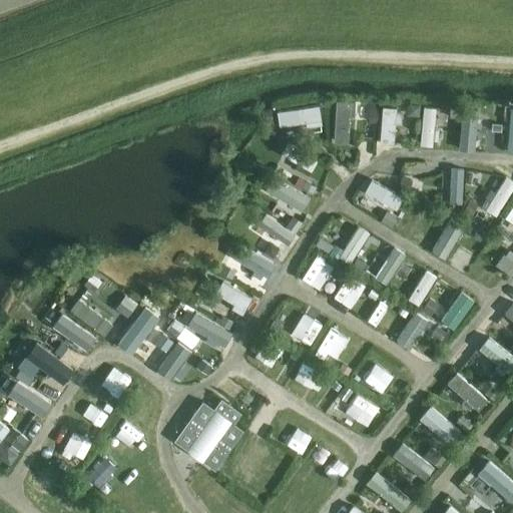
[(288,93),(288,108),(322,108),(322,93),(288,93)]
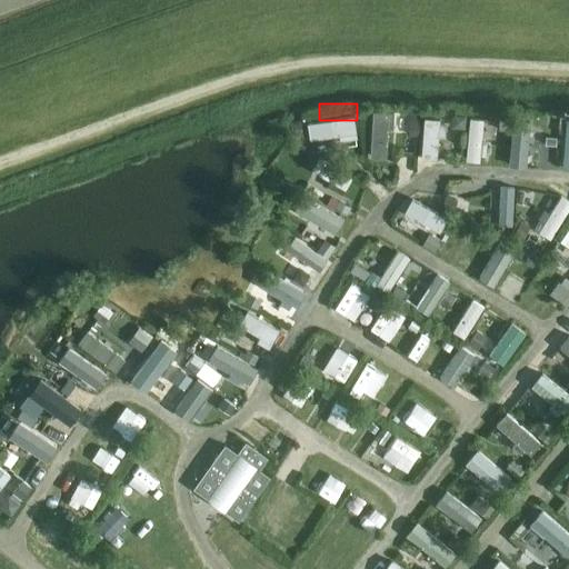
[(429,122),(445,120),(442,103),(427,106),(429,122)]
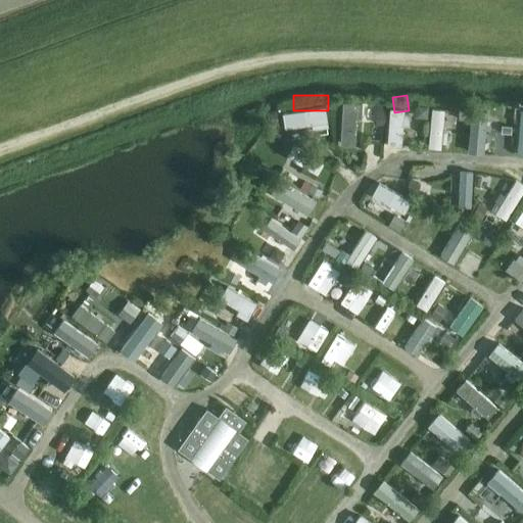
[(415,106),(414,119),(426,120),(427,106),(415,106)]
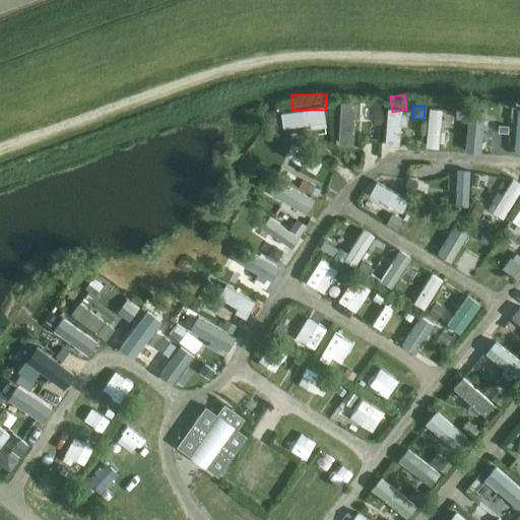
[(455,110),(454,120),(463,121),(464,111),(455,110)]
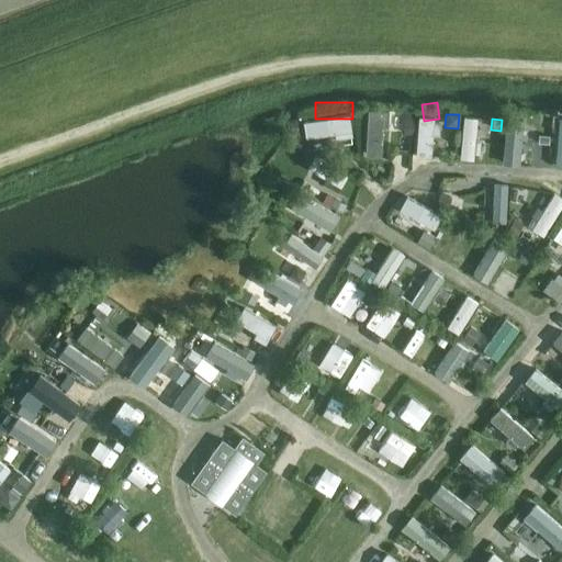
[(538,119),(538,136),(548,136),(549,120),(538,119)]
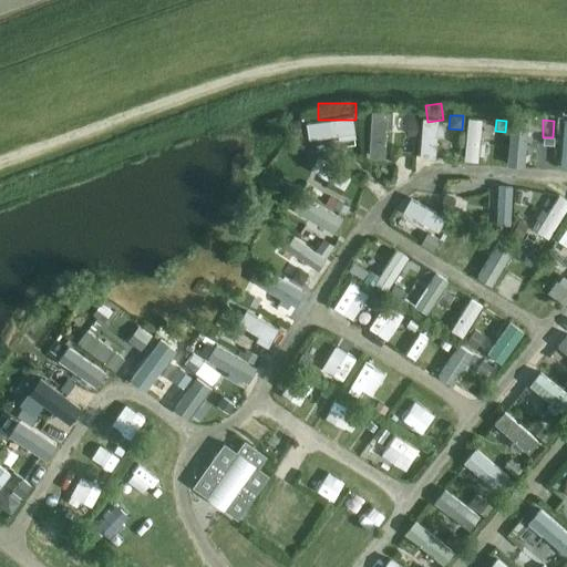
[(408,122),(406,135),(415,136),(416,123),(408,122)]
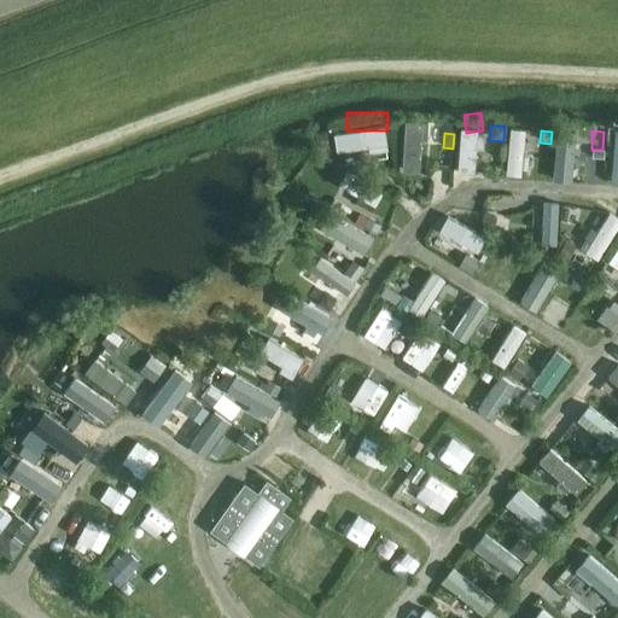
[(324,134),(315,135),(318,151),(325,150),(324,134)]
